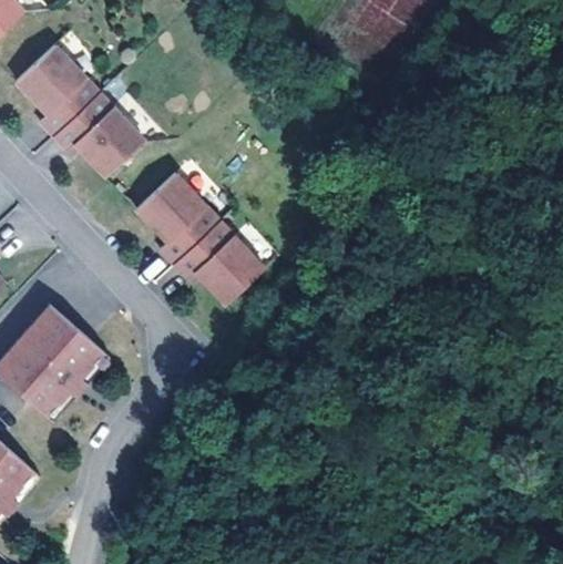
[(0,0),(0,34),(26,11),(16,0),(0,0)]
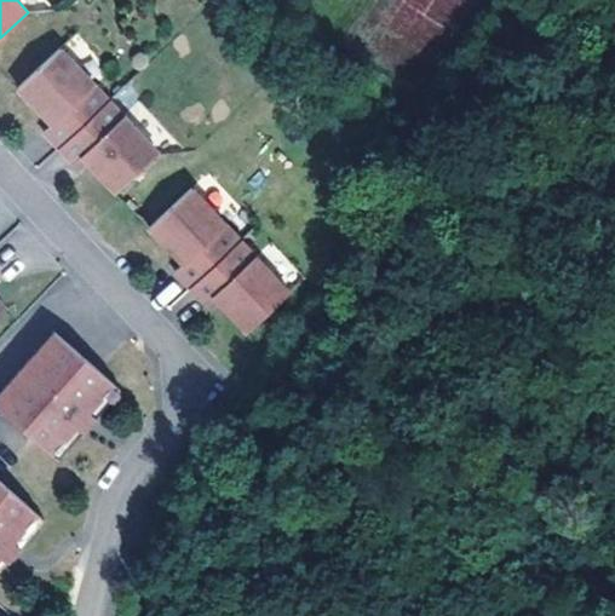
[(61,147),(111,101),(62,47),(19,87),(45,115),(50,110),(58,119),(45,131),(61,147)]
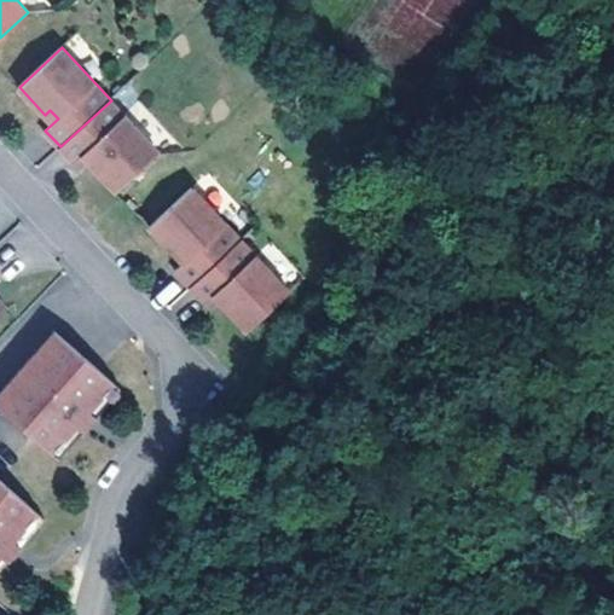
[(111,100),(61,146),(76,162),(88,152),(94,160),(91,163),(117,192),(160,152),(111,100)]
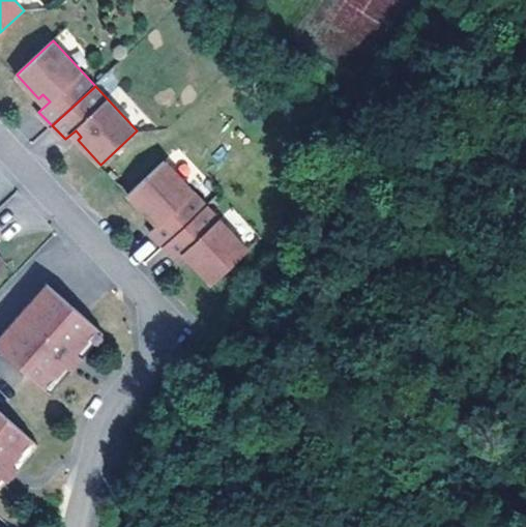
[(151,232),(164,246),(206,206),(164,162),(128,195),(151,218),(154,215),(161,223),(151,232)]
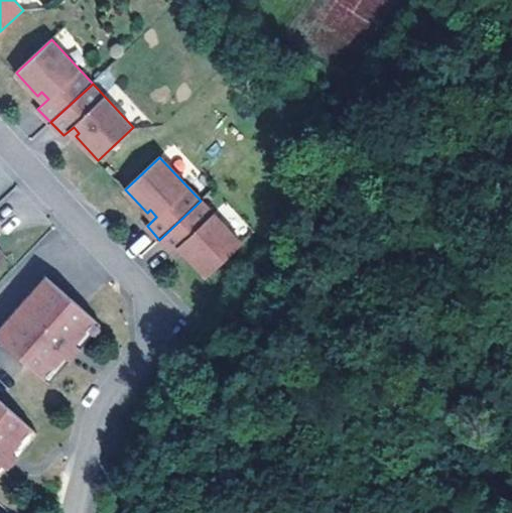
[(242,245),(201,201),(159,240),(172,253),(182,244),(188,251),(185,254),(208,277),(242,245)]
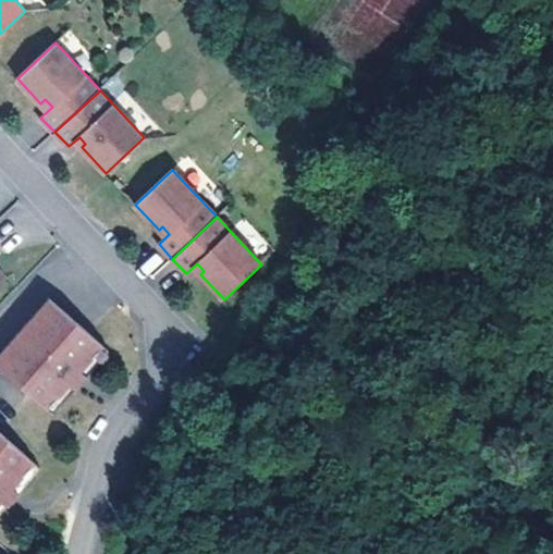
[(157,249),(144,267),(156,275),(168,258),(157,249)]
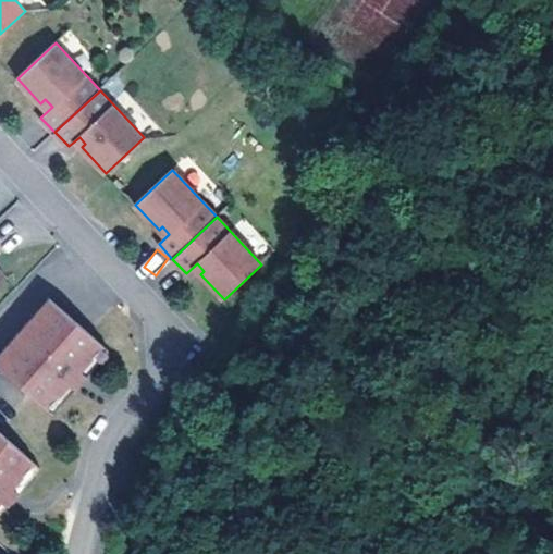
[(49,298),(0,354),(0,367),(47,409),(70,383),(73,385),(83,373),(81,371),(103,345),(49,298)]
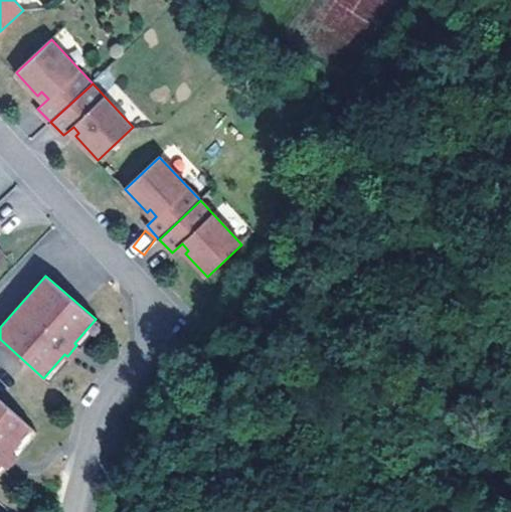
[(64,354),(43,378),(49,383),(101,324),(96,319),(74,343),(76,345),(67,356),(64,354)]
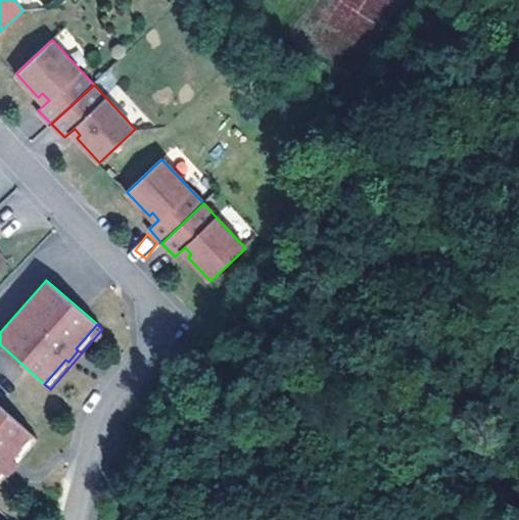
[(0,406),(0,470),(1,469),(4,472),(12,462),(10,460),(32,434),(0,406)]
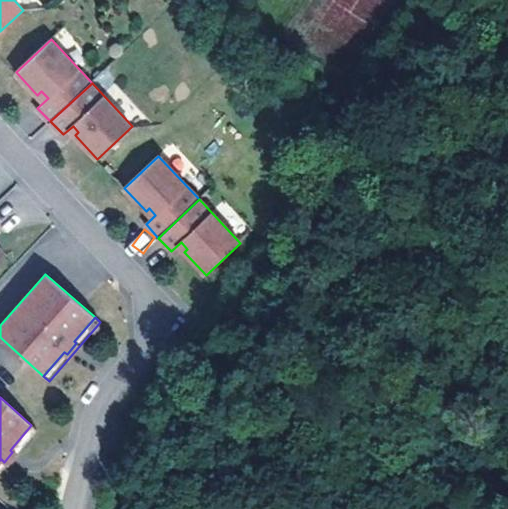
[(1,459),(0,460),(0,472),(37,430),(31,425),(10,450),(12,452),(4,462),(1,459)]
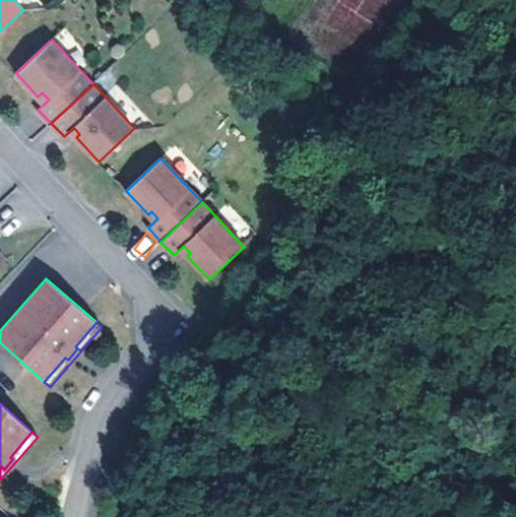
All buildings are outlined.
